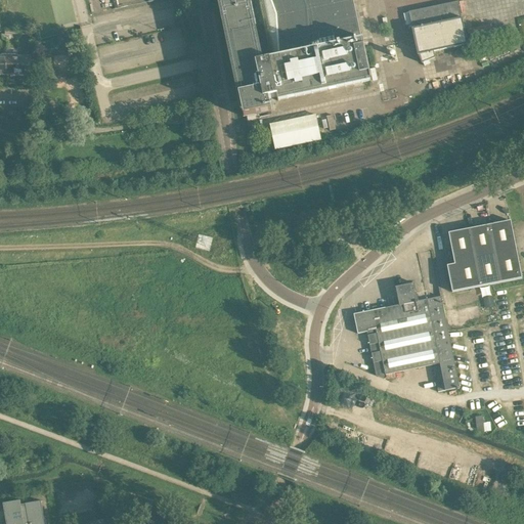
[(218,0),(226,33),(244,117),(271,111),(269,99),(276,97),(277,101),(372,81),(362,40),(360,40),(351,0),(218,0)]
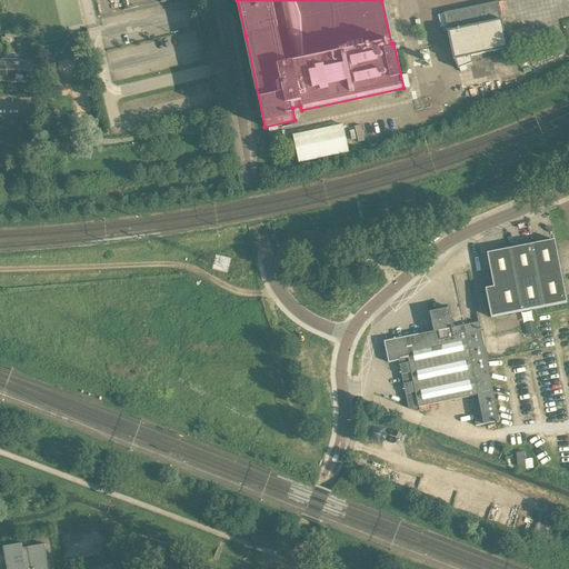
[(497,1),(443,13),(447,31),(453,60),(458,69),(472,62),(471,57),(508,49),(501,19),(497,1)]
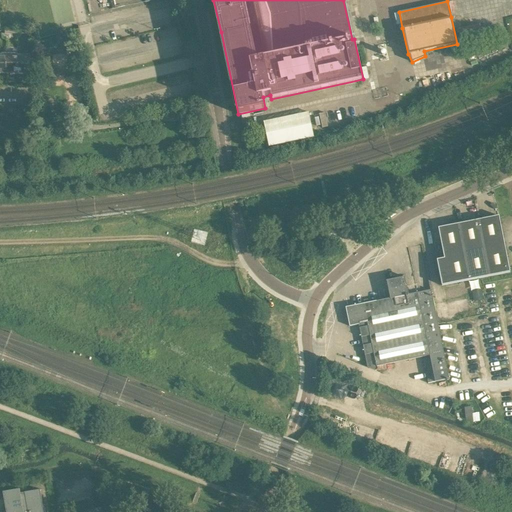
[(18,74),(18,56),(11,56),(11,54),(6,54),(6,73),(12,73),(12,74),(18,74)]
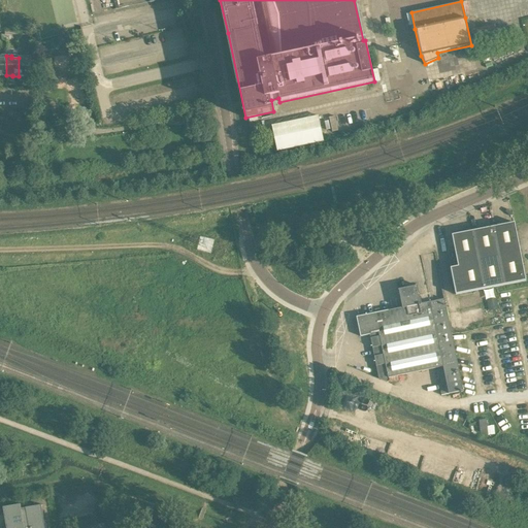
[(30,72),(31,57),(30,56),(26,56),(26,58),(19,58),(19,76),(24,76),(24,75),(30,75),(30,72)]
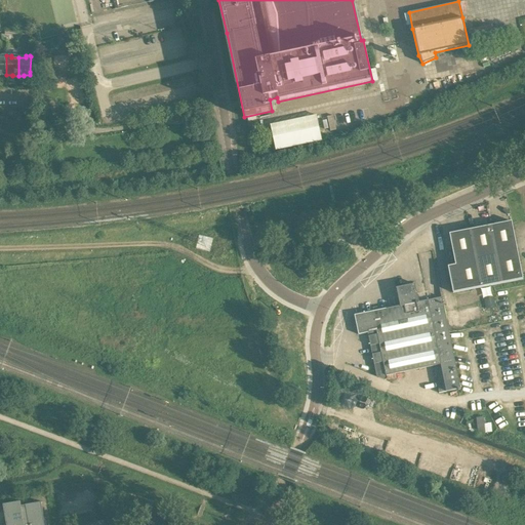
[(316,115),(270,125),(275,151),(322,140),(316,115)]
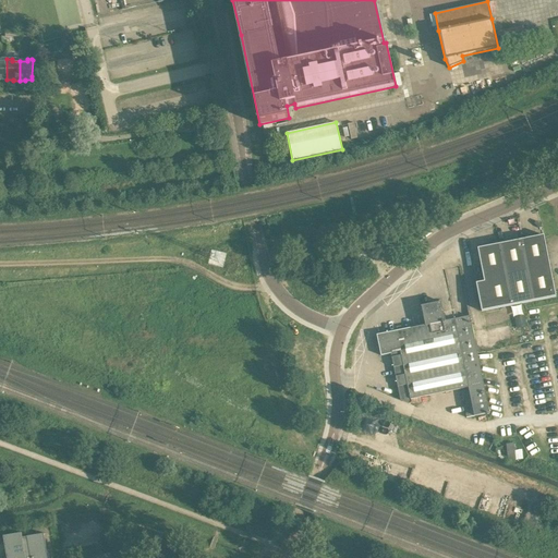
[(358,137),(354,123),(348,124),(351,140),(358,137)]
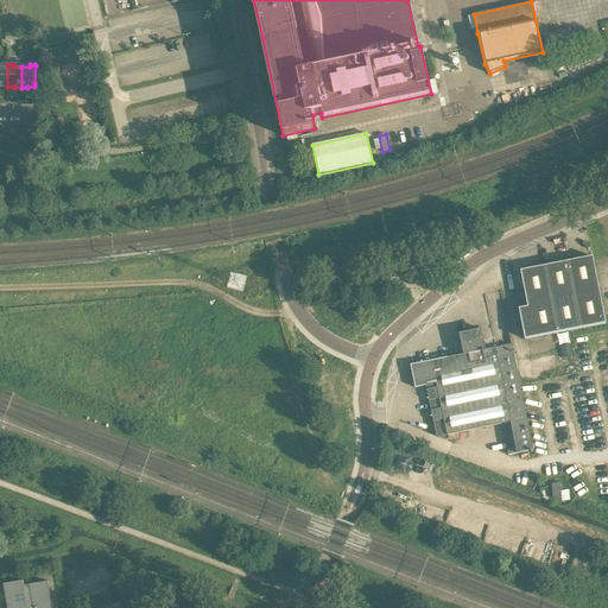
[(519,309),(524,339),(525,340),(607,323),(593,257),(520,271),(527,306),(519,309)]
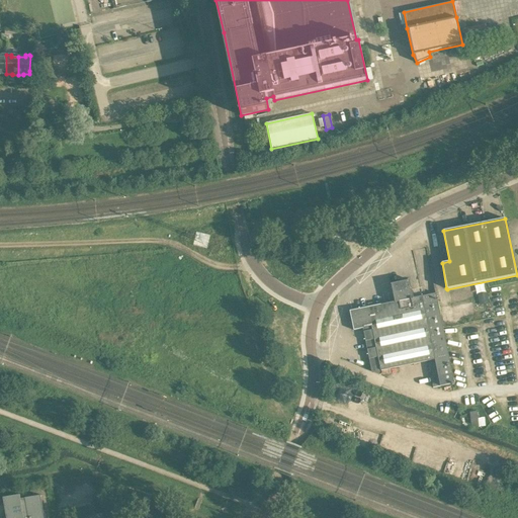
[(436,293),(425,295),(422,296),(422,295),(413,297),(410,280),(391,284),(395,301),(350,311),(354,330),(362,328),(371,371),(380,375),(381,373),(381,371),(427,361),(433,387),(454,383),(443,328),(439,309),(436,293)]
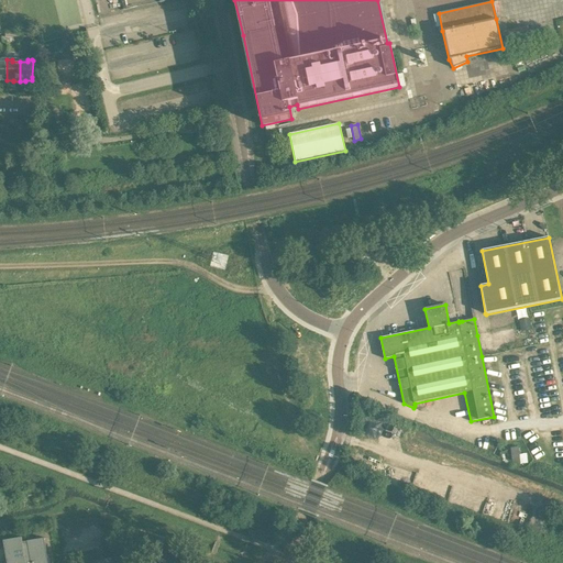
[(521,330),(530,329),(528,320),(520,321),(521,330)]
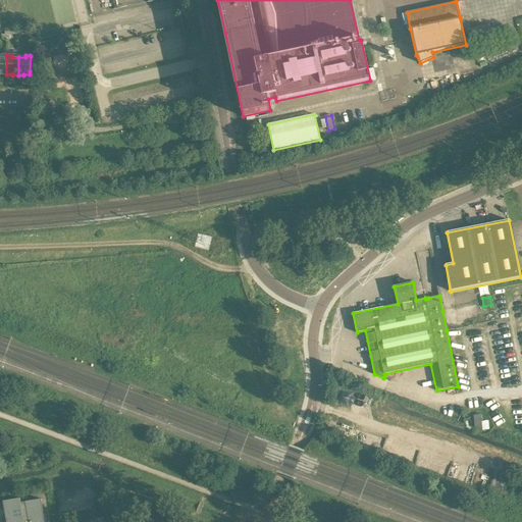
[(482,430),(481,421),(480,414),(473,415),(475,430),(482,430)]
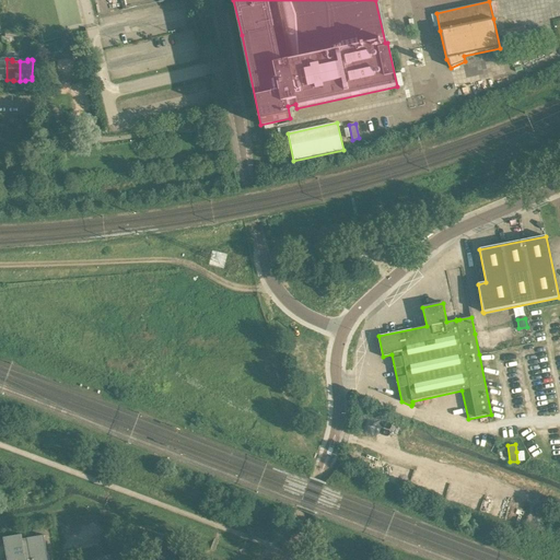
[(526,450),(516,452),(517,462),(525,461),(525,458),(527,458),(526,450)]
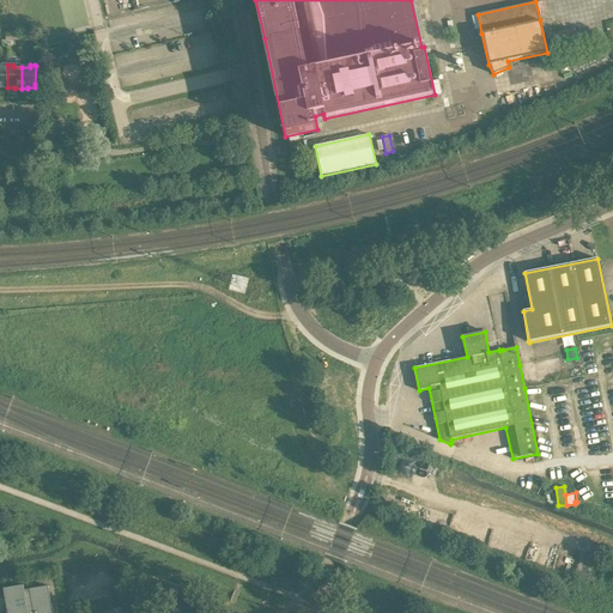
[(53,612),(49,587),(24,590),(23,586),(0,589),(0,596),(5,596),(7,611),(1,612),(53,612)]
